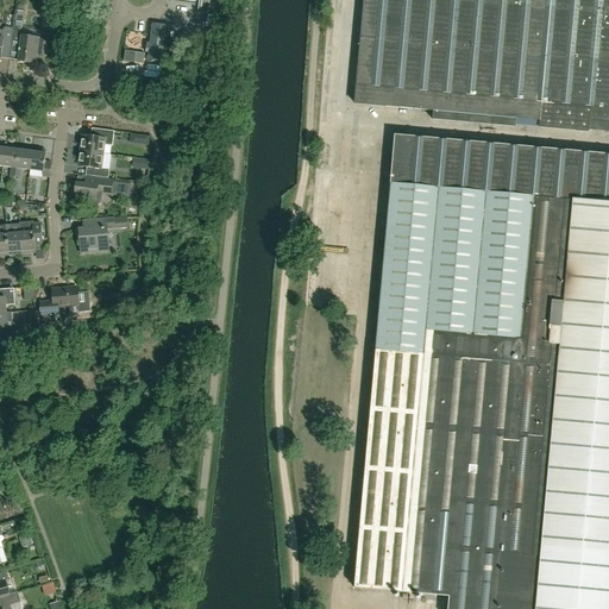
[(608,0),(364,0),(356,104),(433,111),(433,119),(515,127),(516,118),(540,120),(539,127),(588,132),(588,129),(608,130),(608,0)]
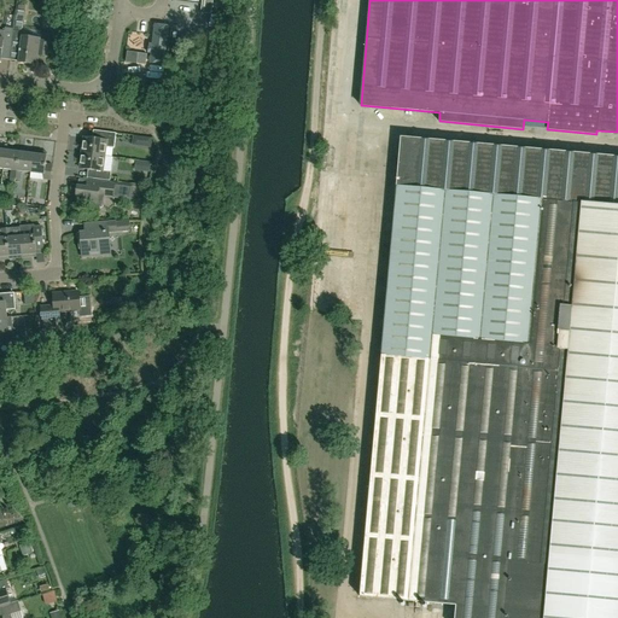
[(41,31),(40,39),(22,36),(25,6),(18,5),(18,10),(16,10),(13,29),(11,48),(19,50),(18,63),(38,65),(39,56),(47,57),(50,33),(41,31)]
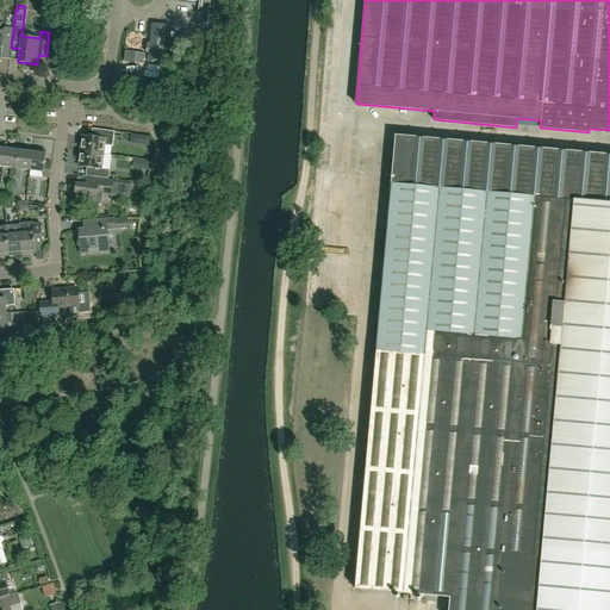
[(0,60),(2,47),(11,48),(13,29),(5,27),(4,31),(0,30),(0,60)]
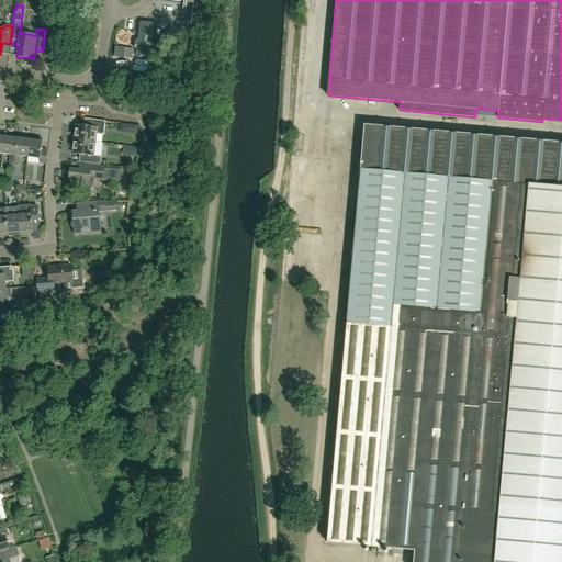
[(141,51),(148,52),(153,32),(145,30),(141,51)]
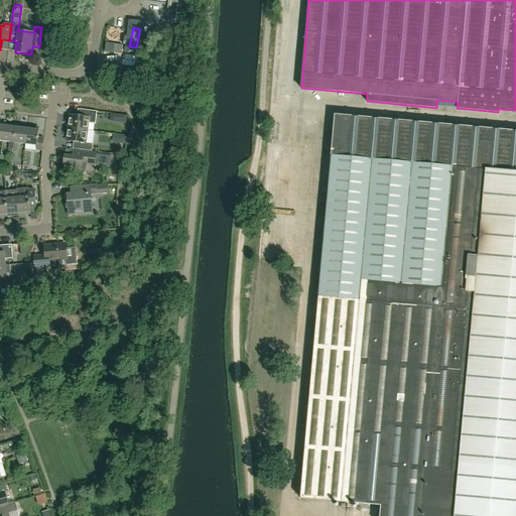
[(95,125),(96,118),(97,112),(83,110),(82,117),(70,116),(69,128),(88,130),(88,124),(95,125)]
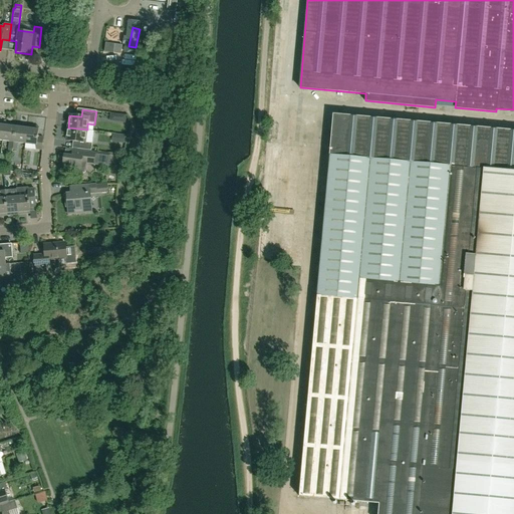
[(513,513),(513,131),(333,114),(299,496),(379,504),(378,513),(513,513)]
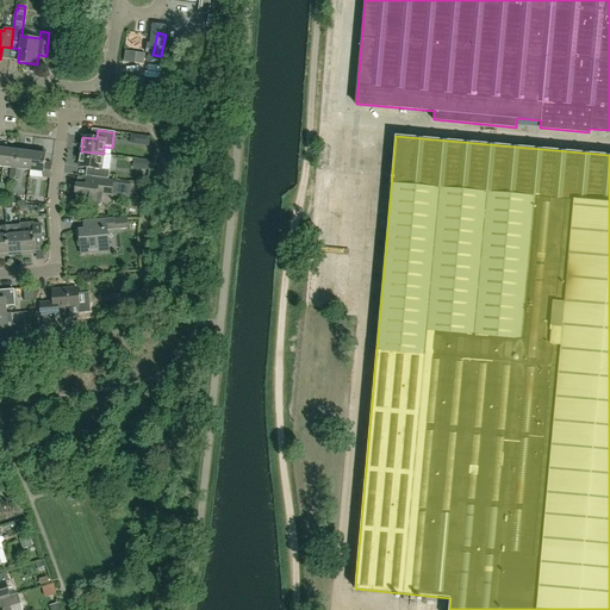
[(16,178),(19,150),(16,149),(16,148),(6,147),(2,167),(12,168),(11,176),(16,178)]
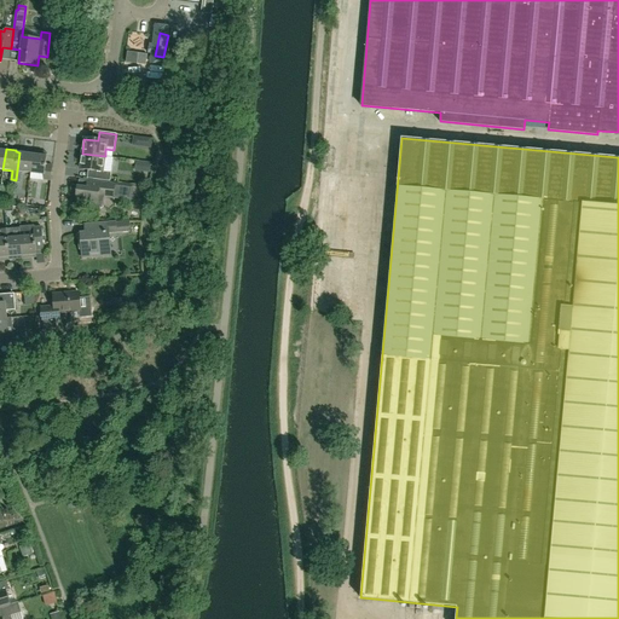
[(30,173),(33,152),(23,151),(23,152),(19,152),(16,180),(21,181),(22,172),(30,173)]
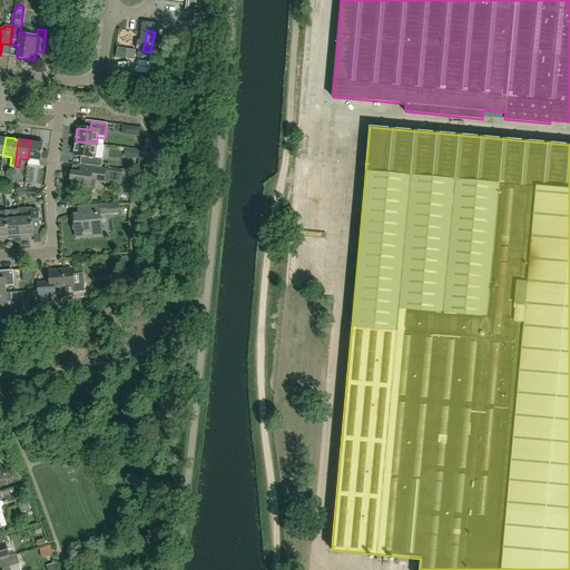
[(47,167),(48,153),(42,153),(43,144),(40,143),(40,141),(30,140),(28,159),(40,161),(40,166),(47,167)]
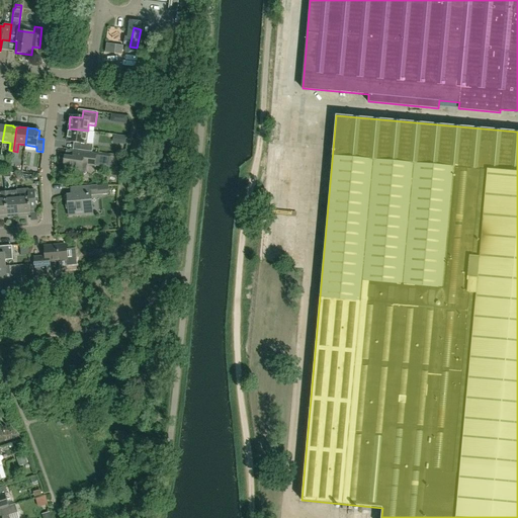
[(86,144),(88,131),(69,128),(67,142),(79,143),(78,150),(80,150),(90,152),(92,152),(93,144),(86,144)]
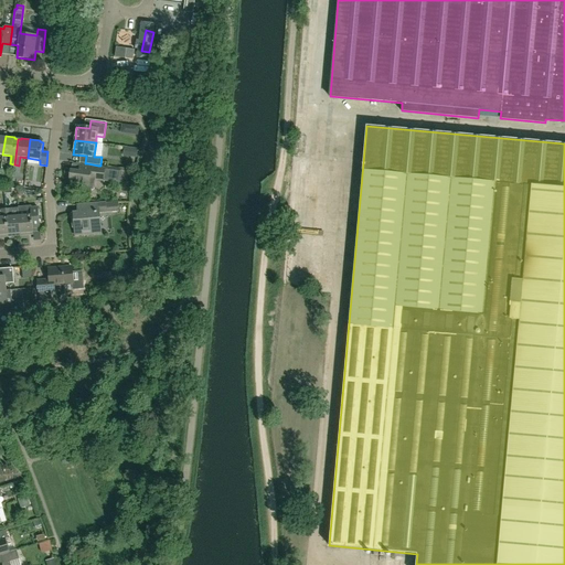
[(98,167),(98,166),(87,163),(87,167),(85,166),(84,169),(83,169),(82,171),(81,172),(71,171),(68,184),(83,185),(82,191),(91,192),(95,189),(96,181),(104,181),(106,168),(98,167)]
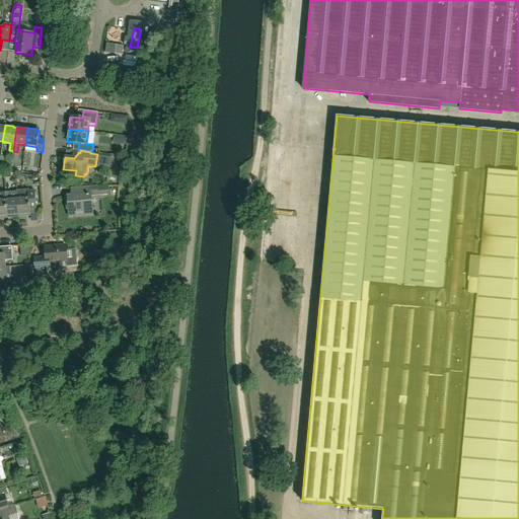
[(91,195),(97,195),(97,194),(101,194),(101,195),(108,194),(107,187),(97,188),(96,187),(78,189),(78,195),(65,196),(67,210),(69,209),(69,216),(82,215),(81,209),(92,208),(91,195)]
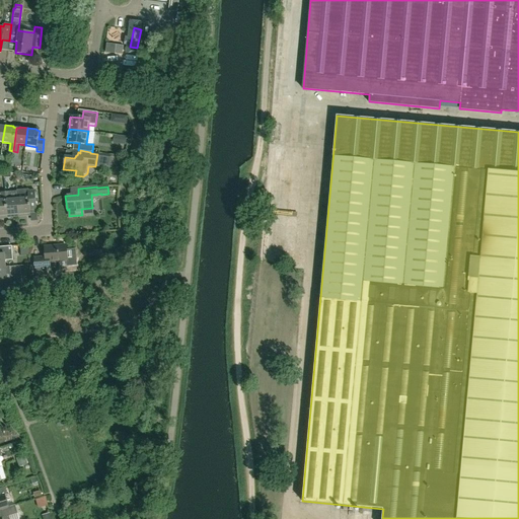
[(36,210),(34,194),(34,191),(27,192),(16,193),(18,217),(30,216),(29,210),(36,210)]
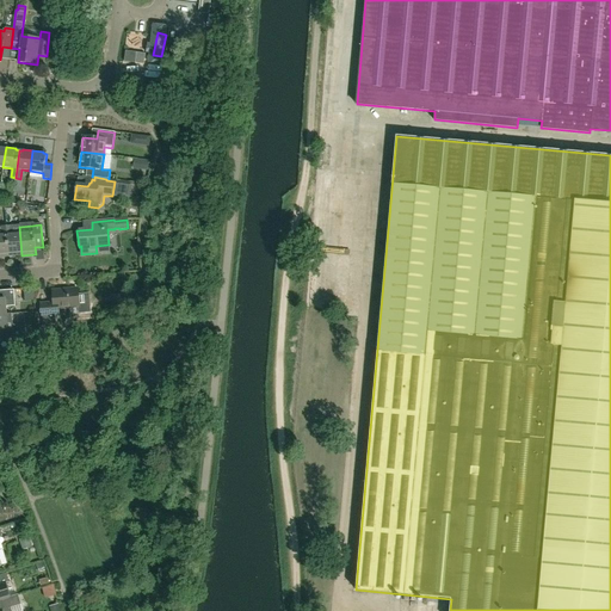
[(22,255),(19,227),(19,226),(11,227),(11,226),(6,227),(8,257),(22,255)]
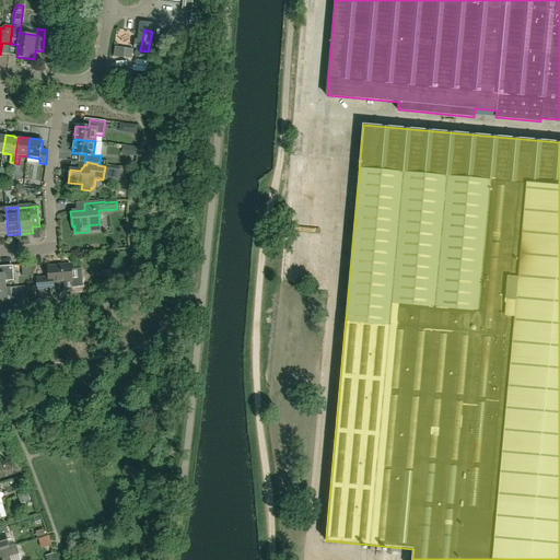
[(81,269),(72,270),(71,265),(48,267),(49,278),(37,278),(38,290),(39,290),(41,298),(51,298),(50,289),(54,289),(54,283),(72,281),(72,287),(82,287),(81,269)]
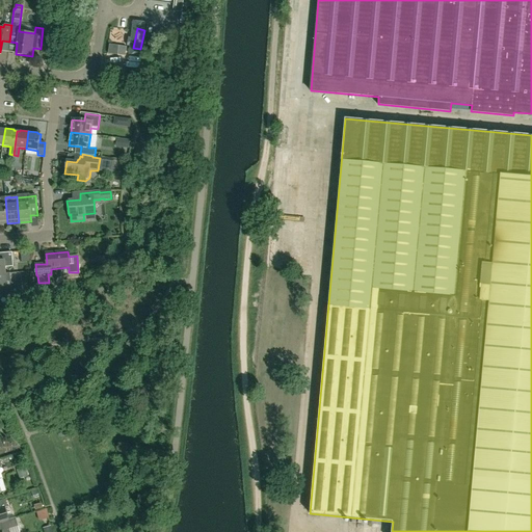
[(0,274),(10,273),(5,273),(5,267),(14,266),(11,253),(0,253),(0,274)]
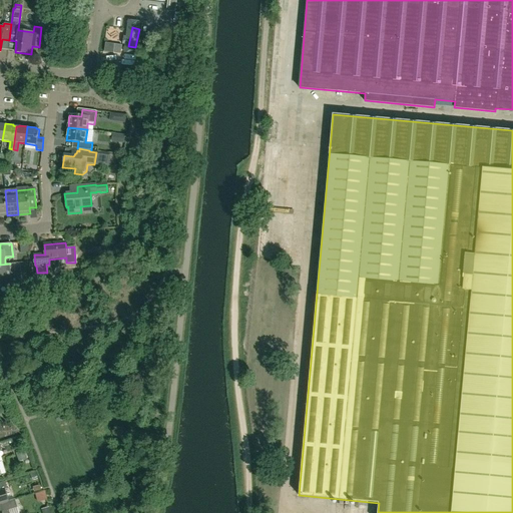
[(11,272),(10,264),(0,265),(0,280),(1,287),(22,285),(21,276),(15,277),(15,275),(11,272)]
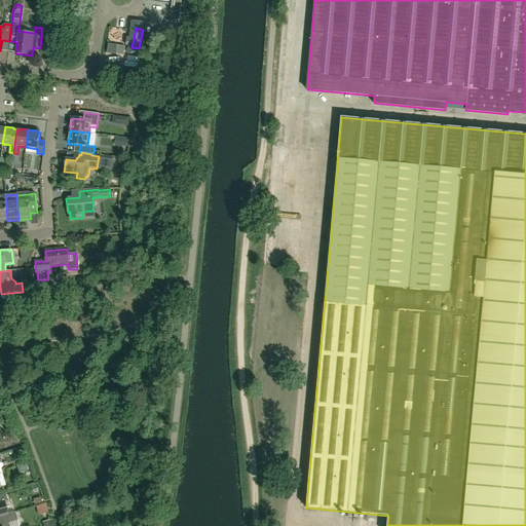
[(0,517),(1,517),(8,515),(5,501),(7,500),(5,494),(0,495),(0,517)]
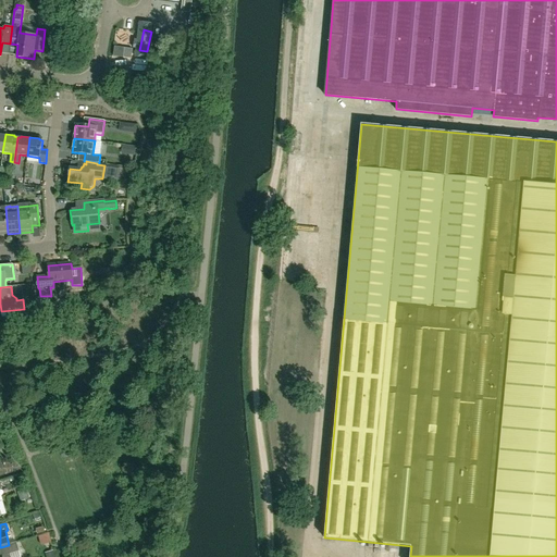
[(44,542),(53,541),(52,532),(42,534),(44,542)]
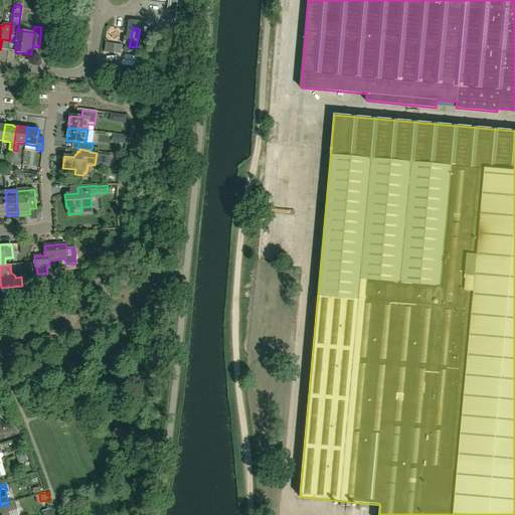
[(0,514),(19,514),(17,509),(15,502),(8,504),(1,506),(0,506),(0,514)]
